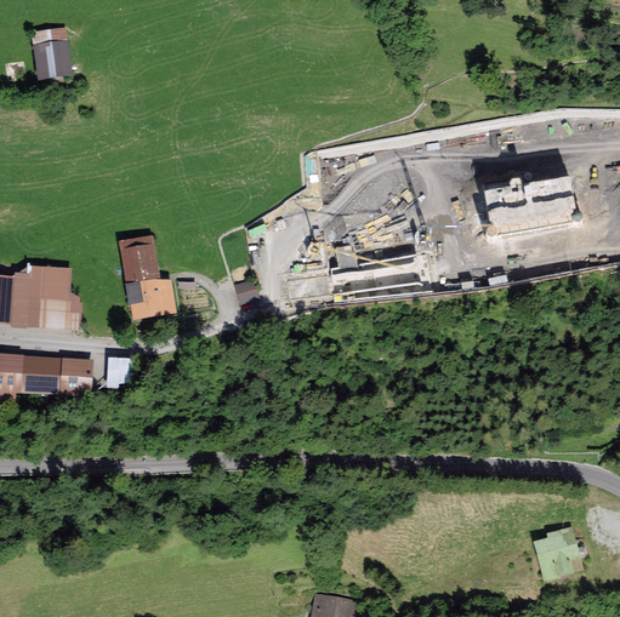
[(64,28),(32,33),(38,75),(70,70),(64,28)]
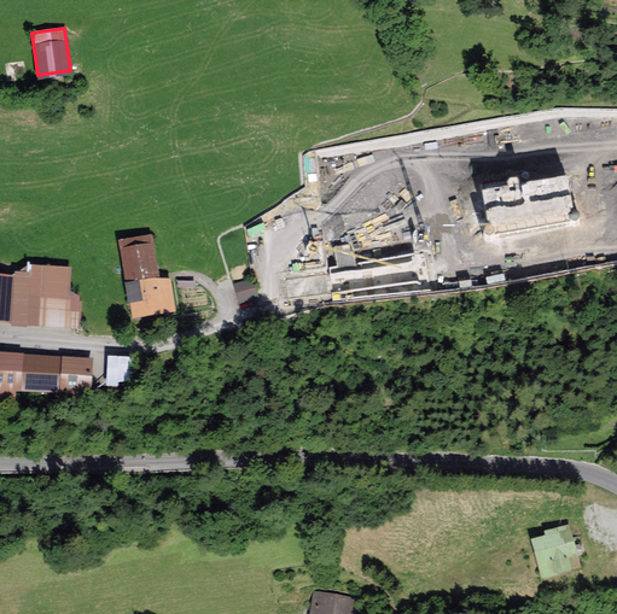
[(444,216),(440,156),(399,159),(400,177),(347,181),(349,223),(444,216)]
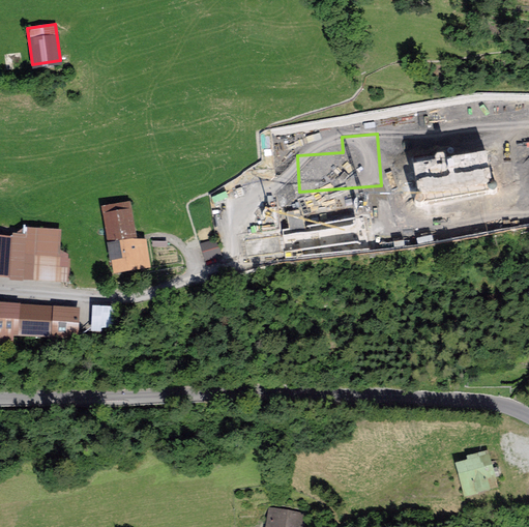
[(494,177),(487,149),(413,160),(417,193),(415,196),(413,199),(414,202),(417,204),(435,200),(437,208),(450,208),(465,205),(478,202),(476,193),(490,191),(493,192),(495,189),(497,186),(494,177)]
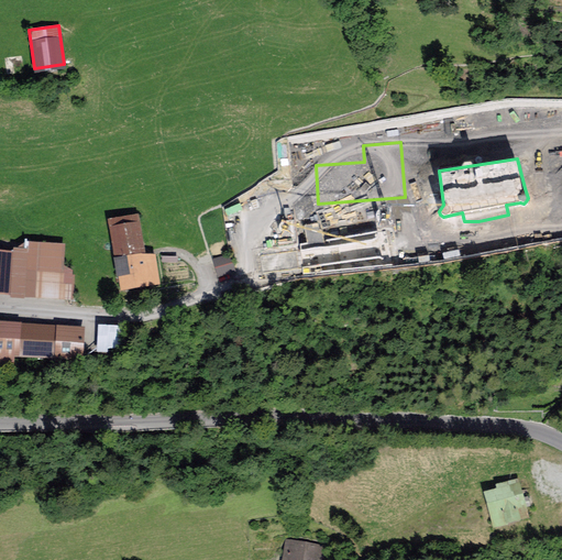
[(108,218),(116,261),(143,255),(142,250),(140,250),(140,248),(134,213),(108,218)]
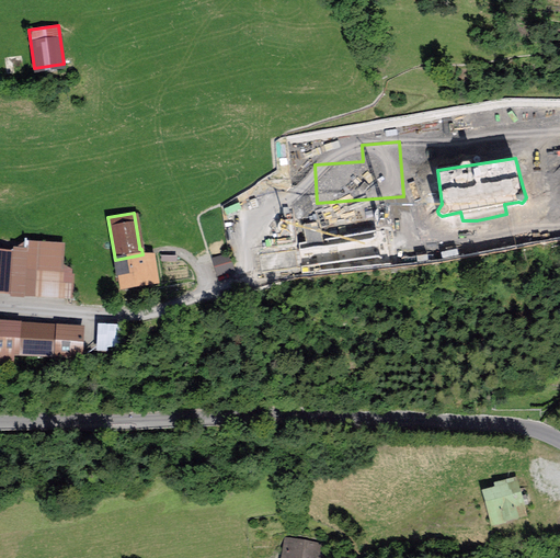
[(228,251),(212,257),(217,272),(232,268),(228,251)]
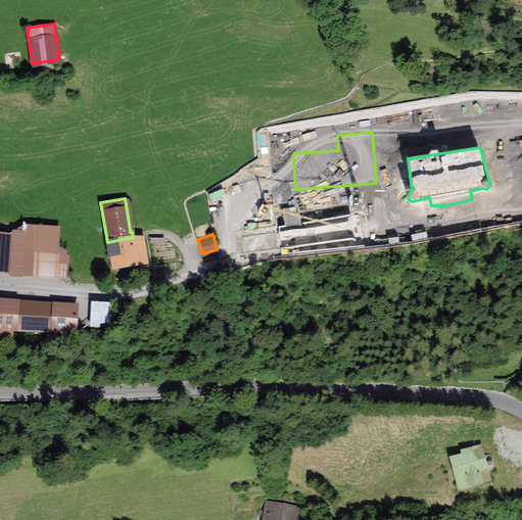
[(142,236),(133,237),(107,242),(109,254),(107,255),(108,260),(110,260),(111,263),(146,256),(142,236)]
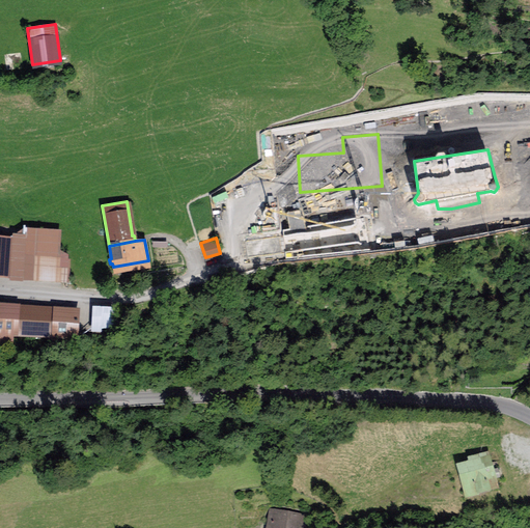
[(73,335),(74,308),(0,303),(0,340),(9,342),(10,331),(73,335)]
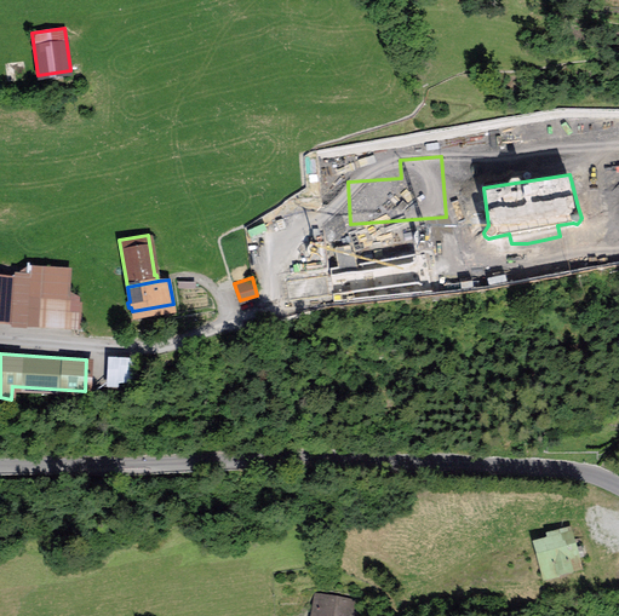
[(613,508),(568,494),(555,531),(600,546),(613,508)]
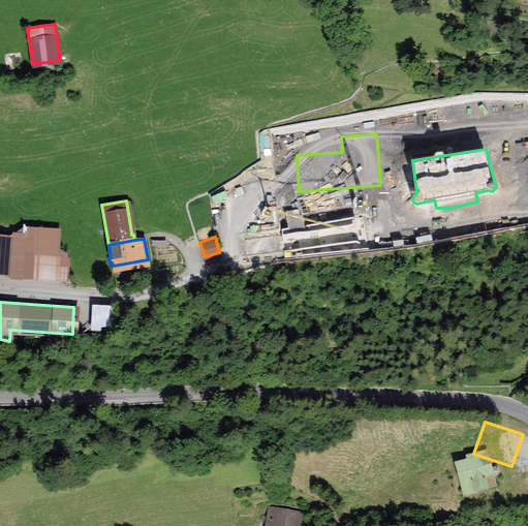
[(297,525),(300,512),(272,506),(268,525),(297,525)]
